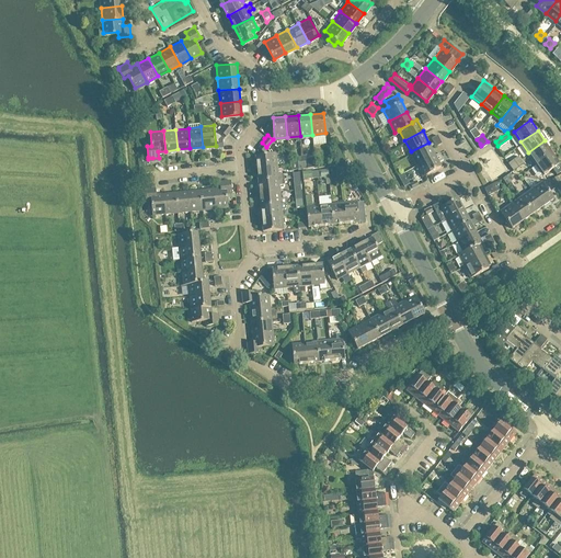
[(535,162),(552,150),(545,140),(528,152),(535,162)]
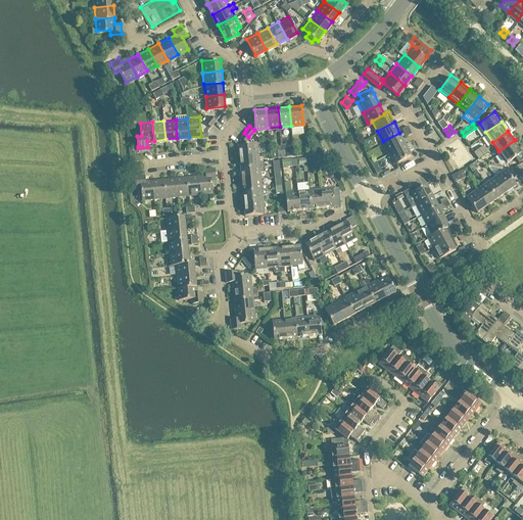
[(406,143),(399,133),(383,141),(388,151),(406,143)]
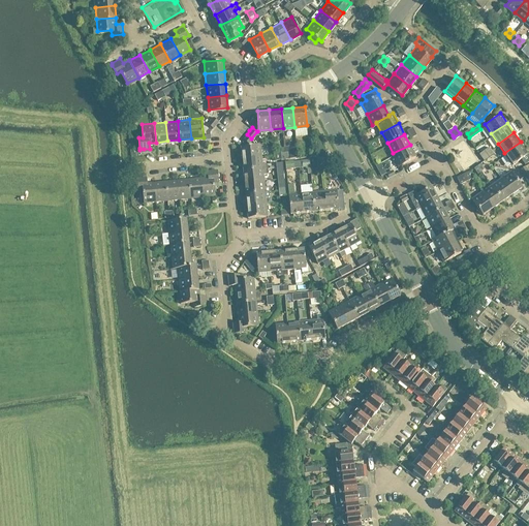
[(414,142),(410,145),(393,153),(399,164),(415,155),(413,151),(418,148),(414,142)]
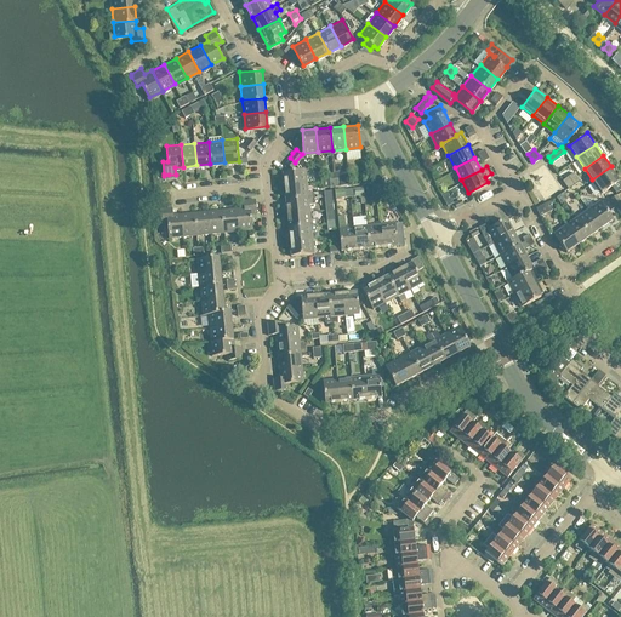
[(600,192),(620,178),(611,166),(592,180),(600,192)]
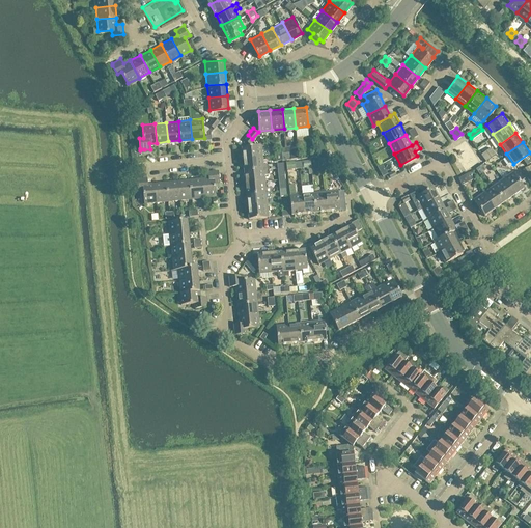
[(262,156),(261,143),(242,145),(243,157),(262,156)]
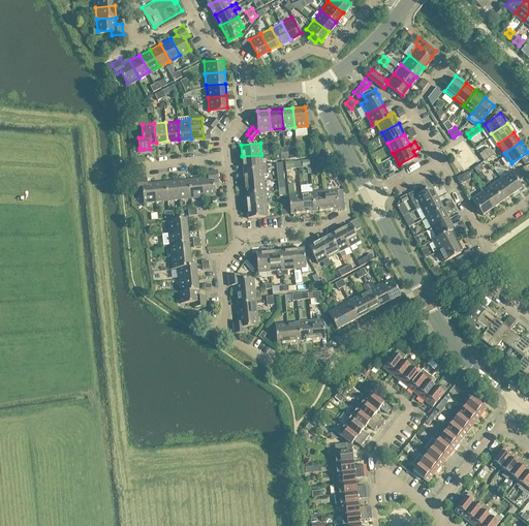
[(481,155),(492,148),(489,145),(479,151),(481,155)]
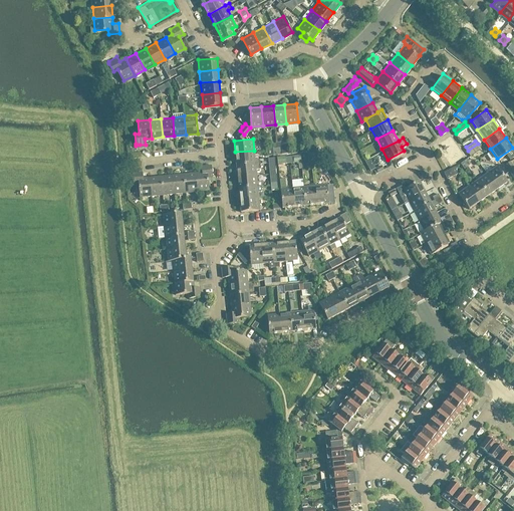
[(288,143),(281,144),(281,146),(281,152),(289,151),(288,143)]
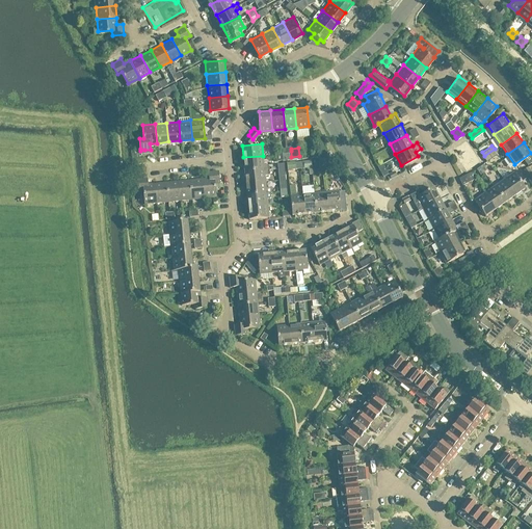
[(487,159),(493,156),(497,153),(495,149),(484,156),(487,159)]
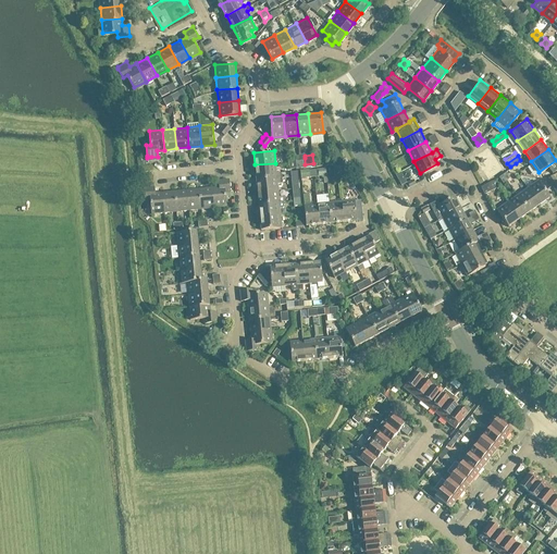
[(295,157),(287,158),(287,161),(289,165),(296,165),(295,159),(295,157)]
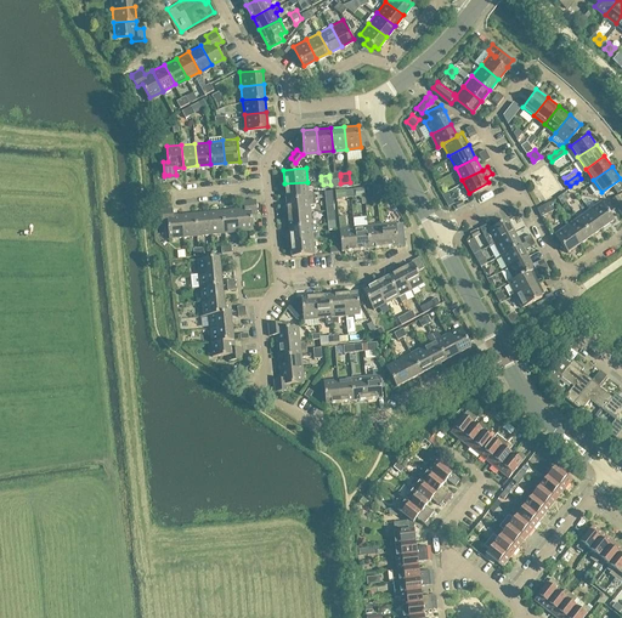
[(309,191),(307,182),(284,183),(286,198),(315,194),(315,191),(312,190),(309,191)]
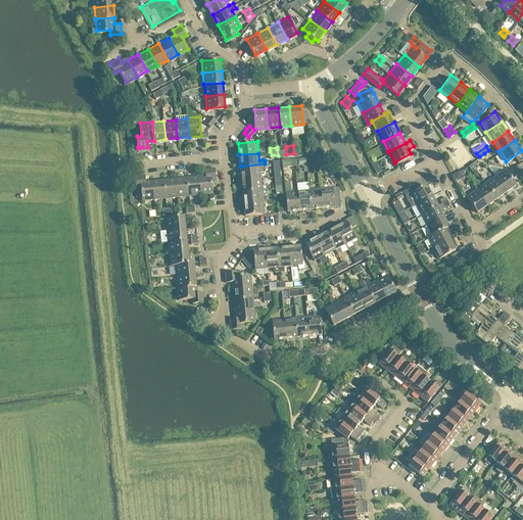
[(305,155),(298,156),(299,162),(303,162),(303,169),(306,169),(305,155)]
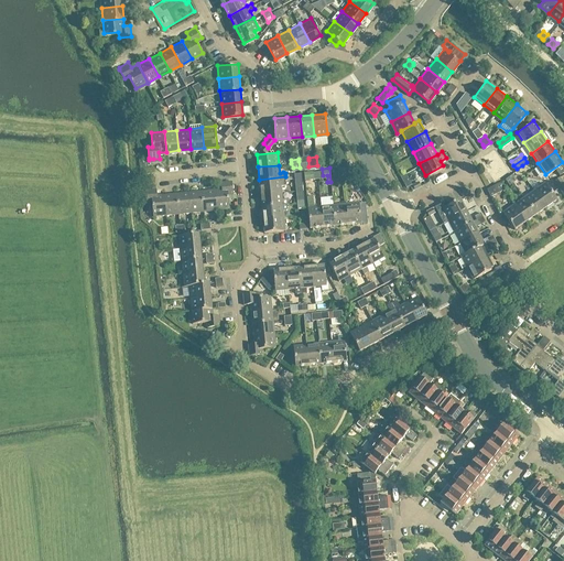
[(281,190),(281,184),(285,183),(285,176),(259,180),(260,192),(281,190)]
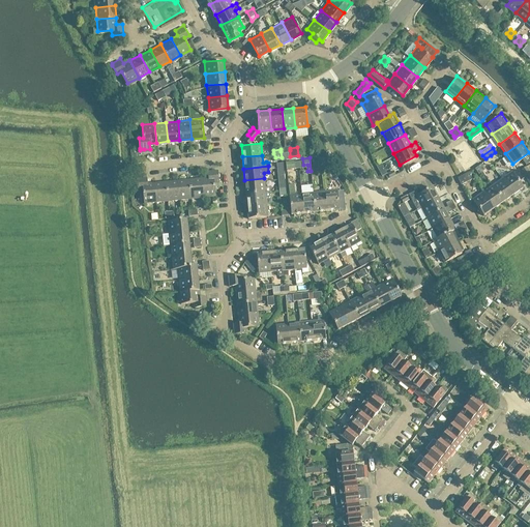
[(379,168),(379,169),(382,174),(387,171),(384,166),(379,168)]
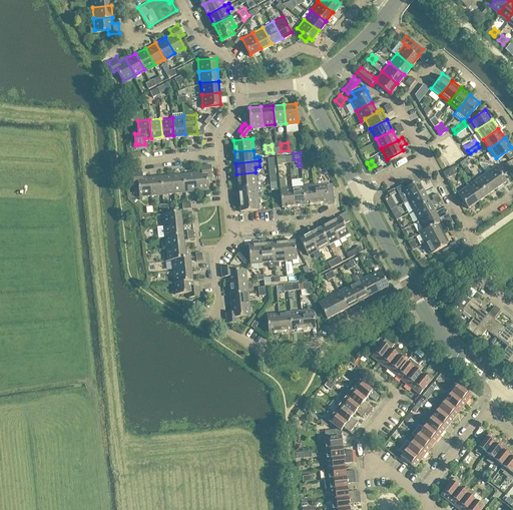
[(208,187),(207,174),(211,174),(210,162),(200,163),(201,169),(194,170),(196,188),(208,187)]
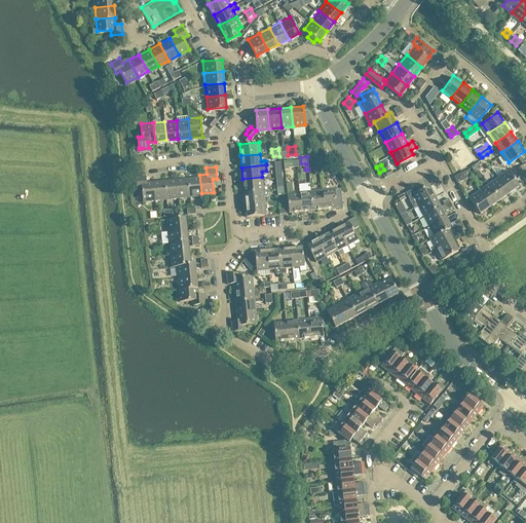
[(457,181),(468,176),(464,169),(454,174),(457,181)]
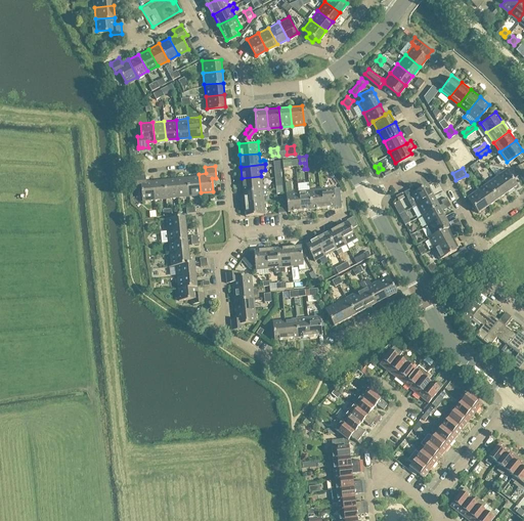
[(517,183),(506,168),(496,175),(507,190),(517,183)]
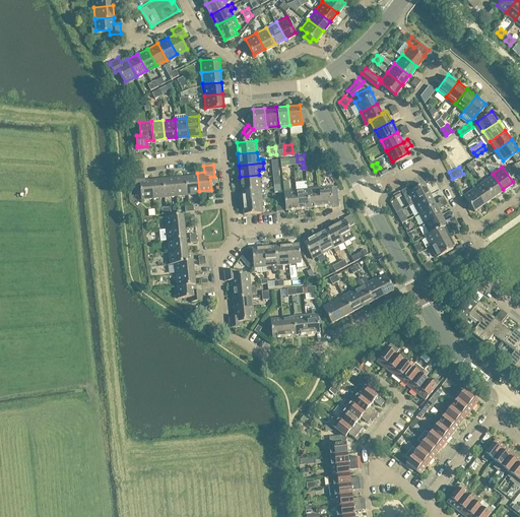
[(153,196),(151,177),(144,178),(144,172),(134,173),(135,185),(140,184),(141,197),(153,196)]
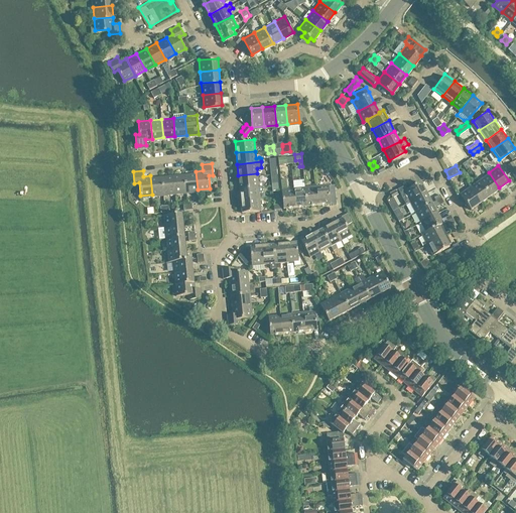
[(198,189),(196,171),(184,172),(186,190),(198,189)]
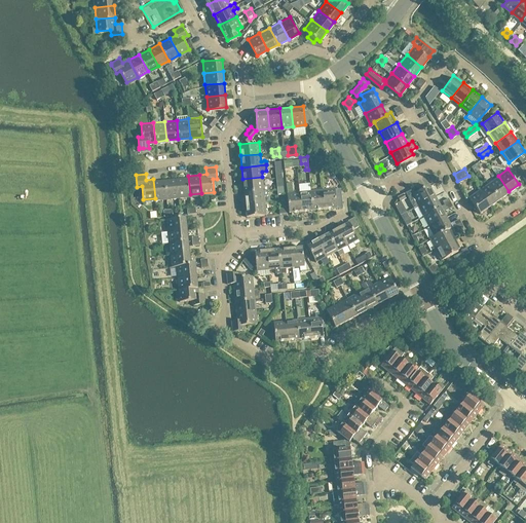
[(190,194),(188,176),(177,177),(178,196),(190,194)]
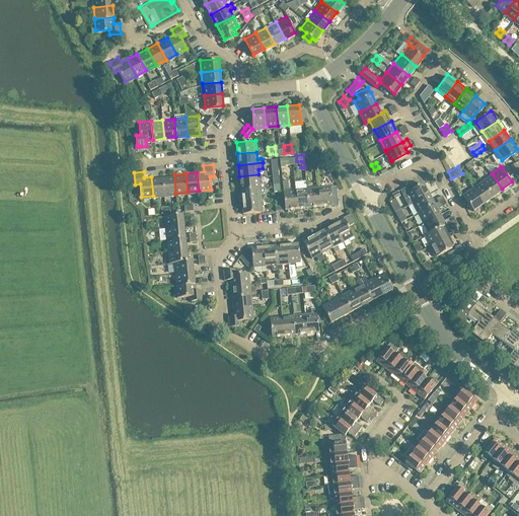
[(502,189),(492,173),(482,179),(493,195),(502,189)]
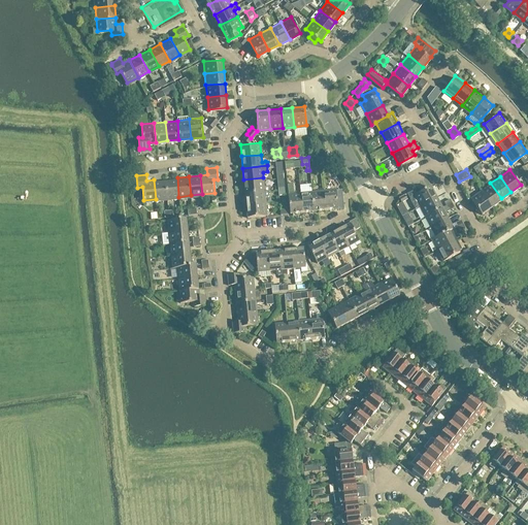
[(178,197),(177,177),(165,178),(167,198),(178,197)]
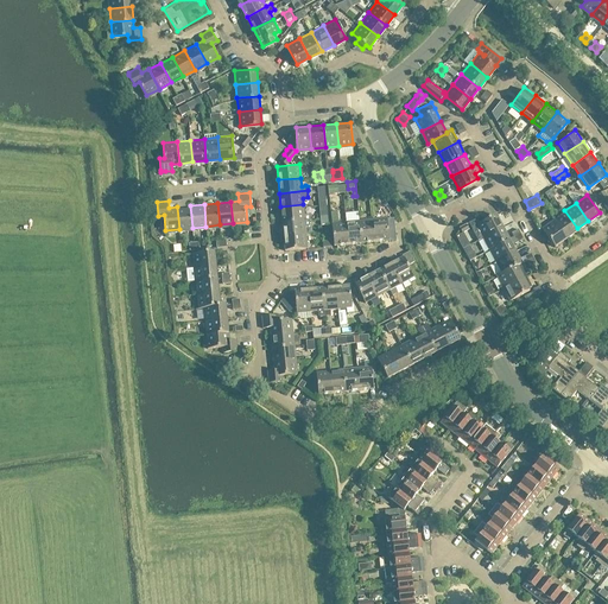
[(304,213),(303,204),(280,207),(283,221),(309,217),(309,218),(310,218),(310,214),(308,213),(304,213)]
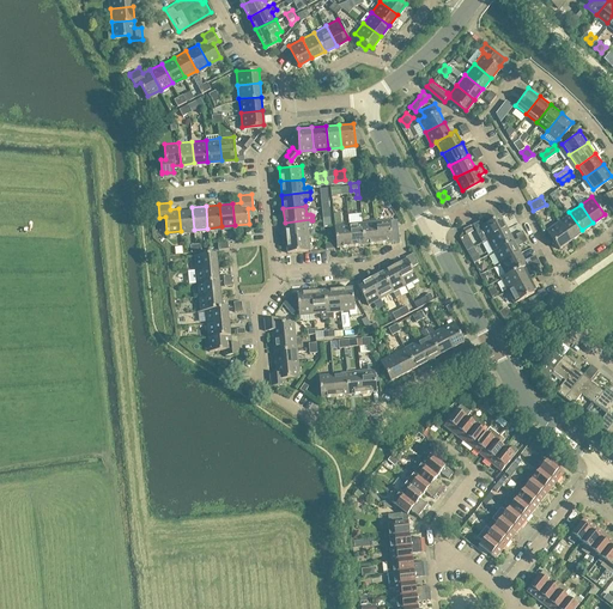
[(194,230),(192,207),(178,208),(181,231),(194,230)]
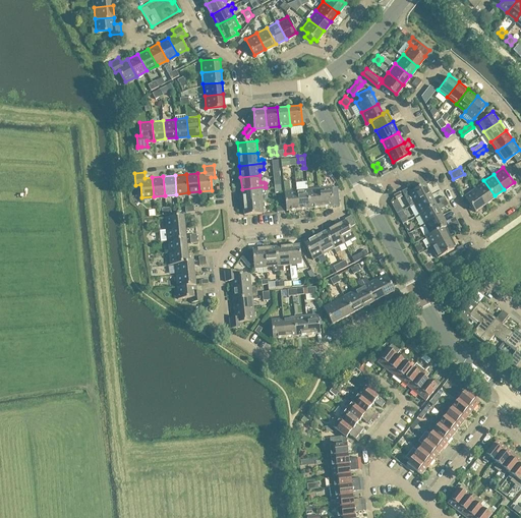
[(298,207),(296,188),(289,188),(288,180),(283,180),(286,209),(298,207)]
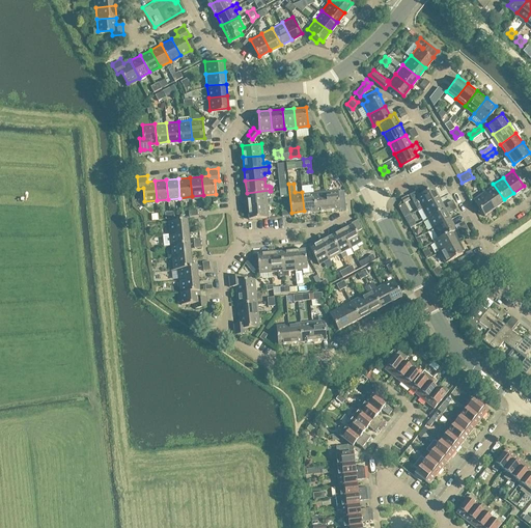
[(504,199),(493,184),(483,191),(495,206),(504,199)]
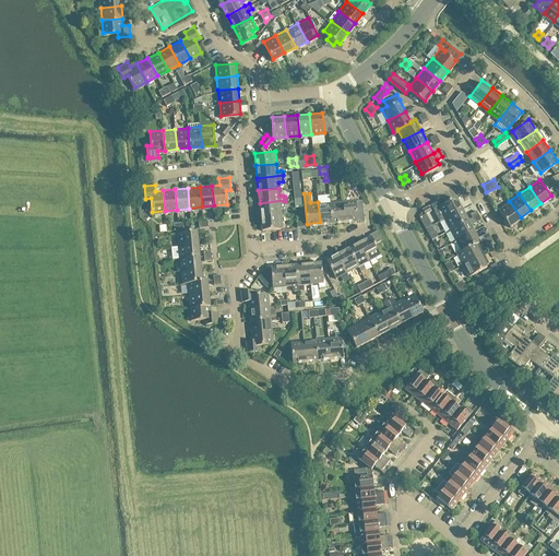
[(462,206),(455,196),(440,204),(437,199),(431,202),(440,219),(444,216),(462,206)]
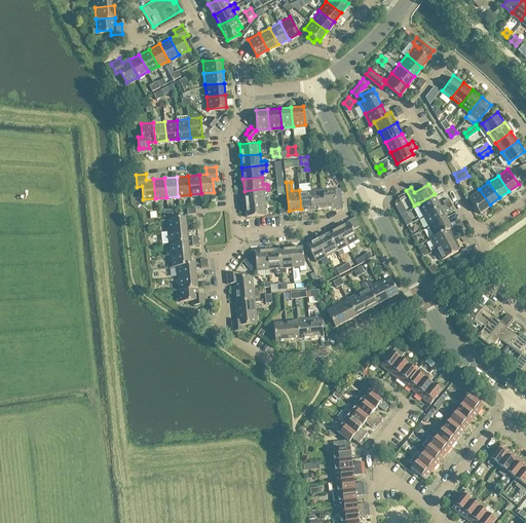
[(336,206),(335,186),(323,187),(325,207),(336,206)]
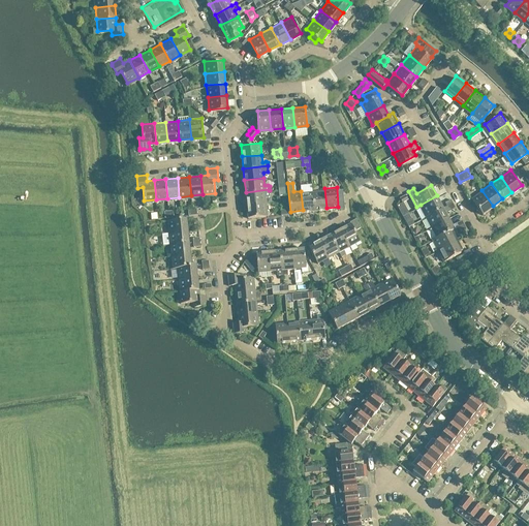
[(327,208),(324,188),(312,190),(314,209),(327,208)]
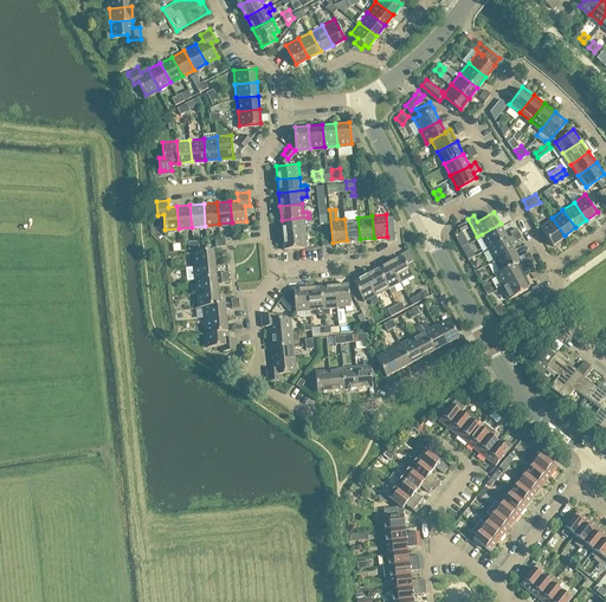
[(304,231),(304,225),(308,224),(307,222),(309,222),(308,218),(308,217),(282,220),(283,233),(304,231)]
